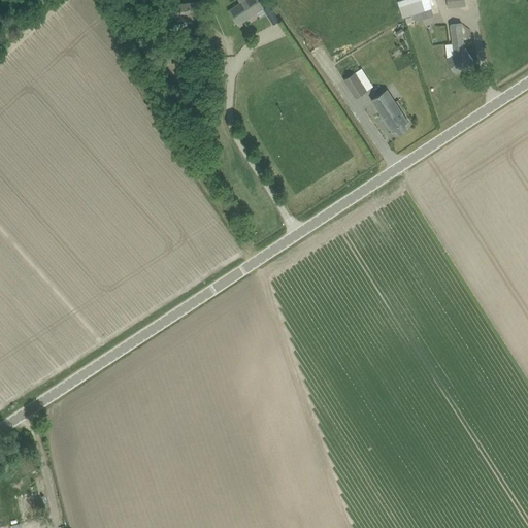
[(264,7),(259,0),(244,0),(234,7),(243,22),(264,7)]
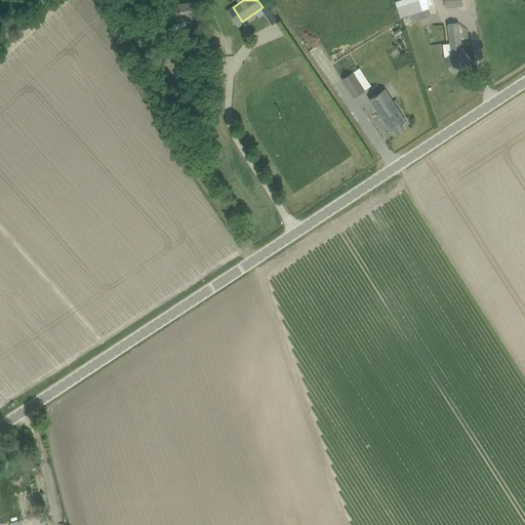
[(396,0),(400,15),(431,8),(429,0),(396,0)]
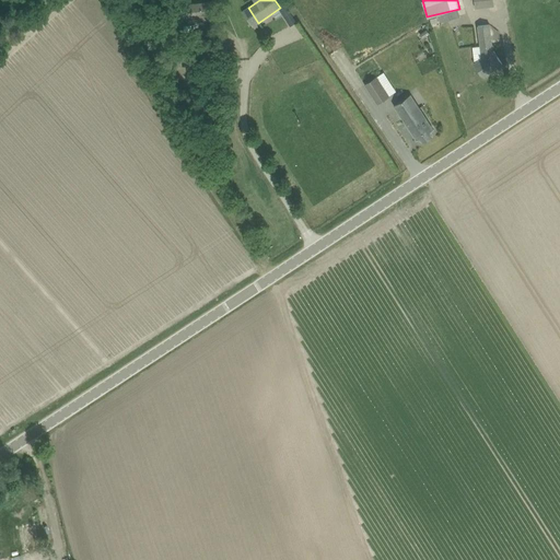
[(208,13),(207,2),(181,4),(182,20),(188,19),(188,15),(205,14),(205,22),(214,21),(214,13),(208,13)]
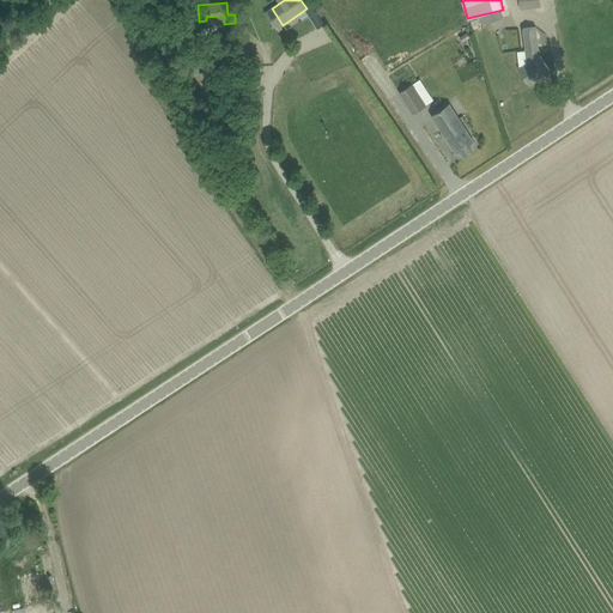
[(320,17),(314,22),(317,29),(325,24),(320,17)]
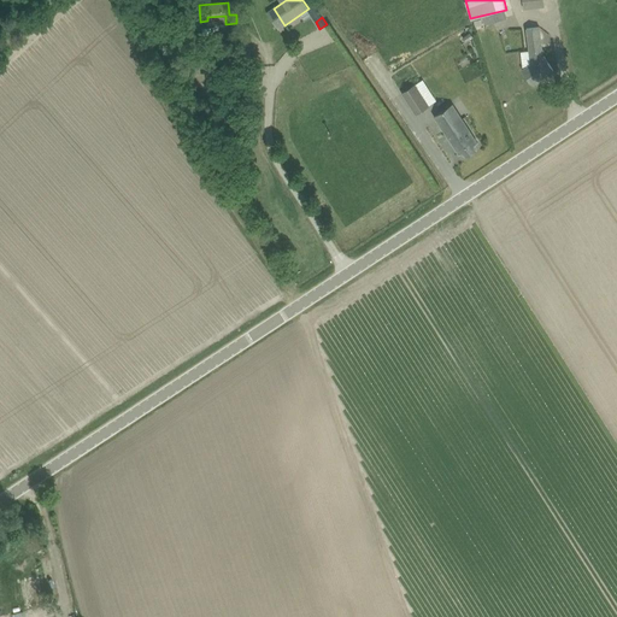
[(192,35),(187,21),(169,27),(174,41),(192,35)]
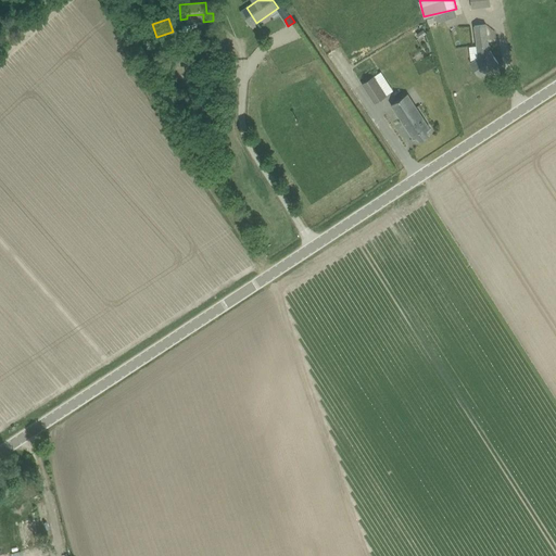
[(487,24),(476,25),(472,26),(472,27),(478,59),(471,63),(479,76),(498,63),(491,50),(490,51),(487,24)]
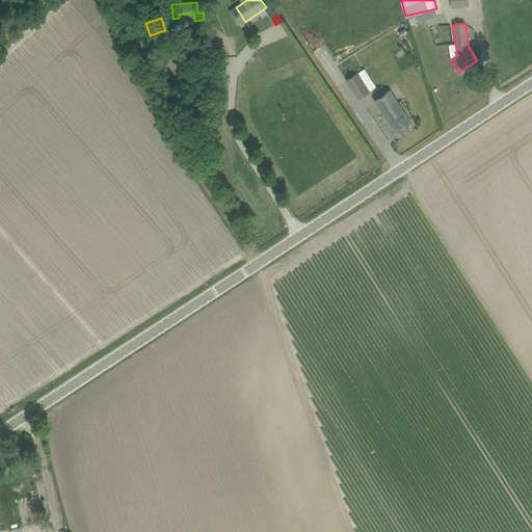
[(401,36),(408,32),(405,28),(399,32),(401,36)]
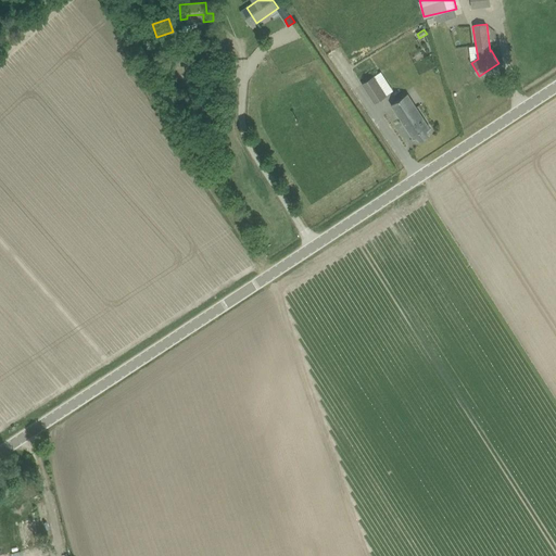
[(363,84),(376,103),(387,96),(374,76),(363,84)]
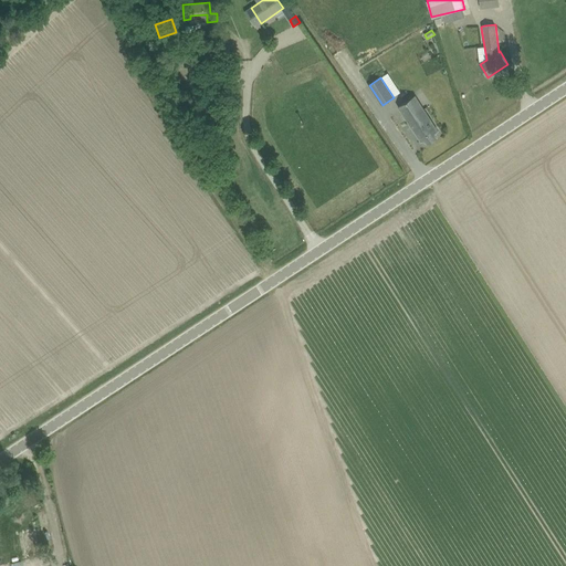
[(428,143),(437,137),(433,133),(438,130),(415,95),(398,106),(421,142),(426,138),(428,143)]
